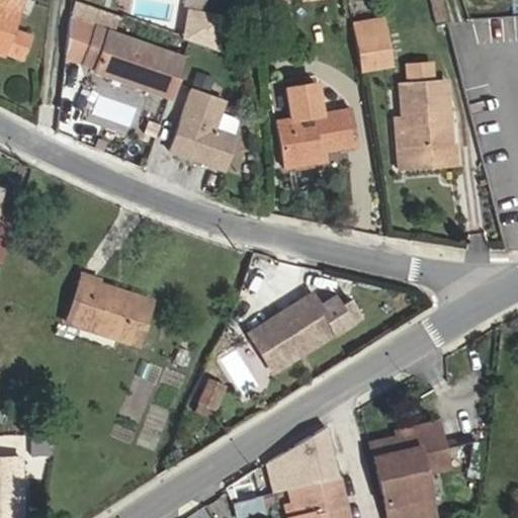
[(0,0),(0,55),(18,62),(25,39),(6,32),(18,0),(0,0)]
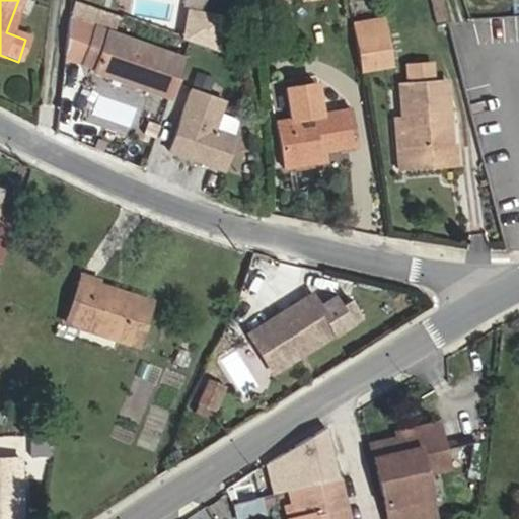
[(82,65),(95,30),(67,19),(61,57),(82,65)]
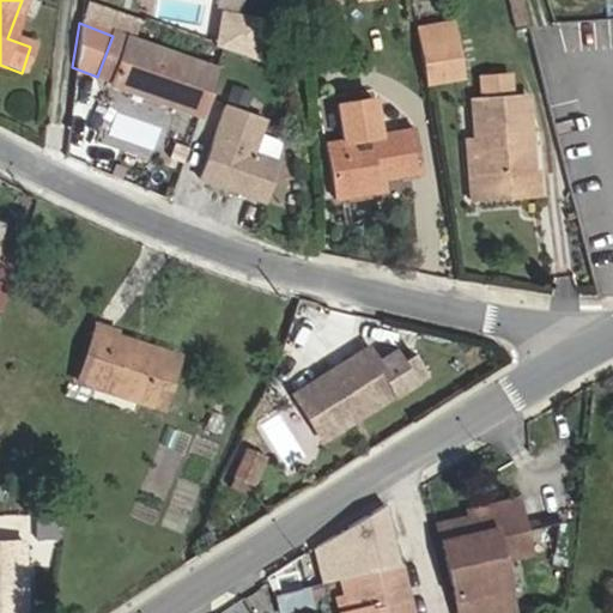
[(217,76),(199,68),(113,36),(97,77),(113,84),(111,86),(181,113),(199,119),(217,76)]
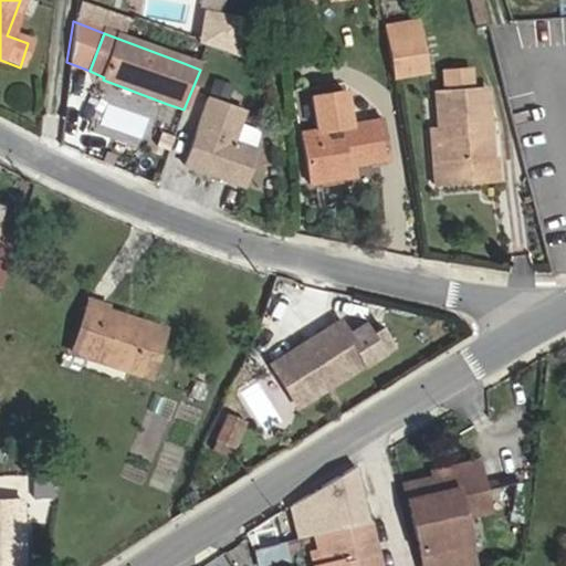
[(396,81),(430,75),(425,40),(389,44),(396,81)]
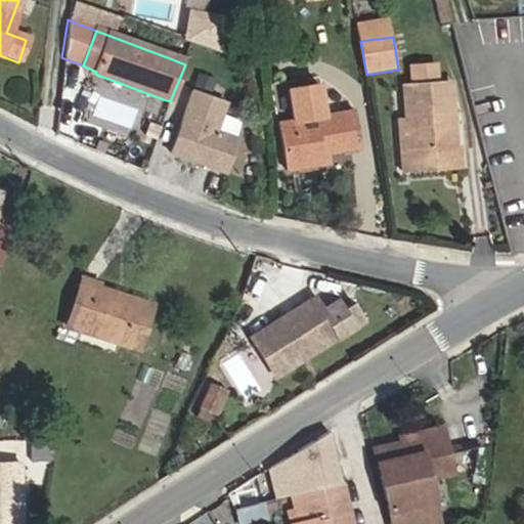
[(450,84),(404,88),(408,122),(415,173),(461,167),(450,84)]
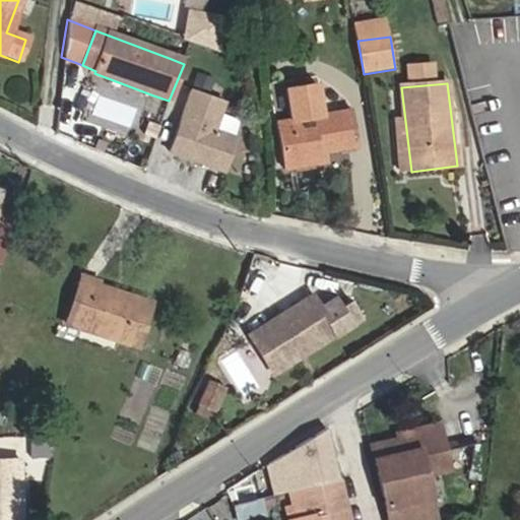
[(321,115),(318,85),(287,88),(290,119),(277,120),(281,155),(321,151),(359,147),(354,112),(321,115)]
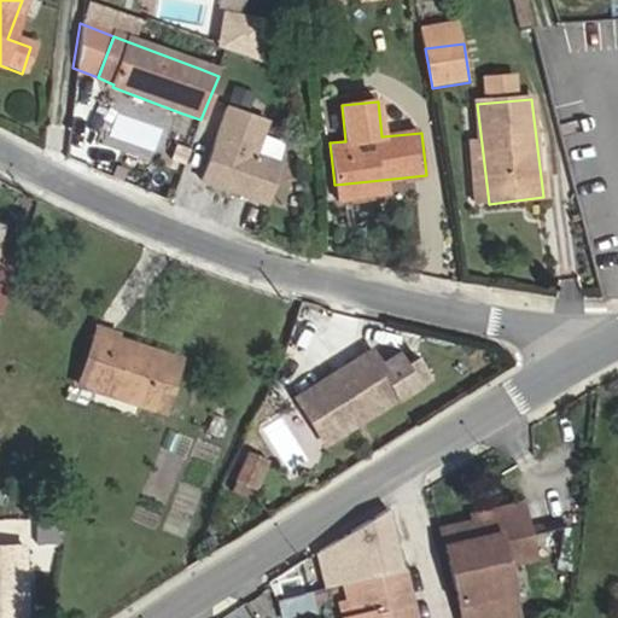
[(278,170),(252,161),(266,127),(226,111),(197,185),(262,210),(278,170)]
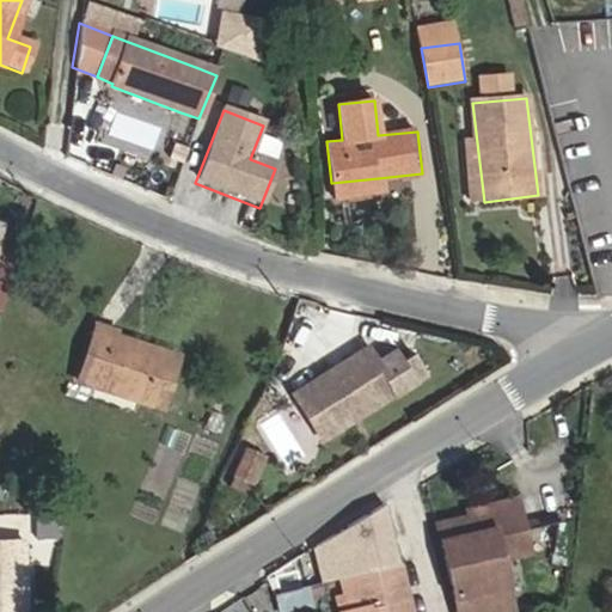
[(477,142),(466,144),(471,203),(484,202),(477,142)]
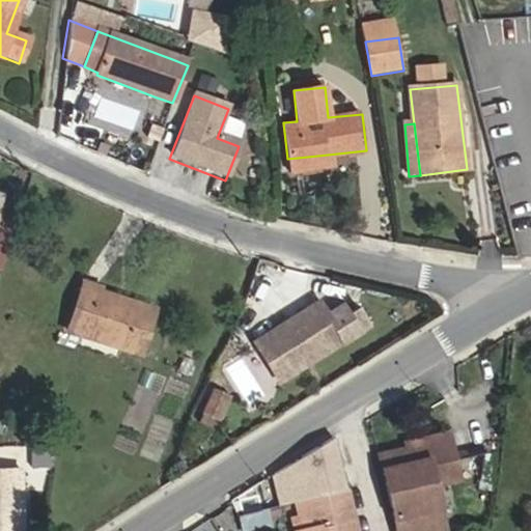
[(329,168),(328,155),(287,159),(287,172),(329,168)]
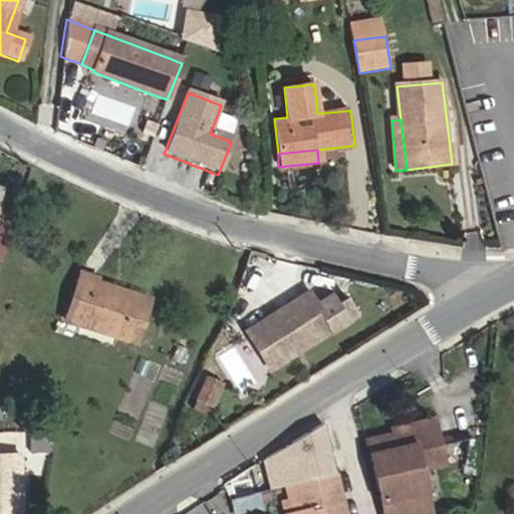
[(149,299),(122,291),(120,297),(111,294),(113,288),(81,278),(68,321),(136,341),(149,299)]
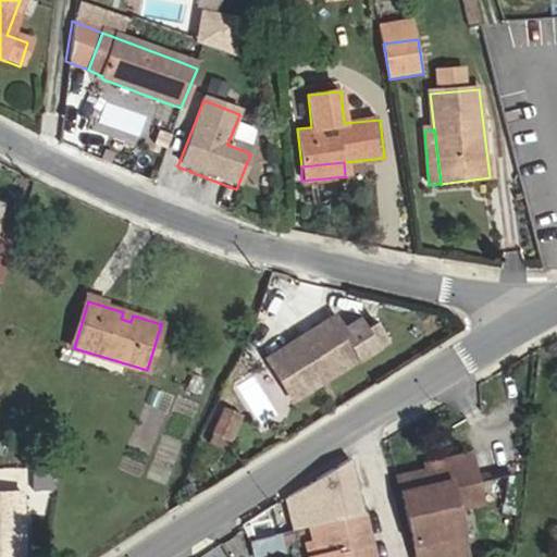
[(121,319),(131,322),(133,316),(123,312),(121,319)]
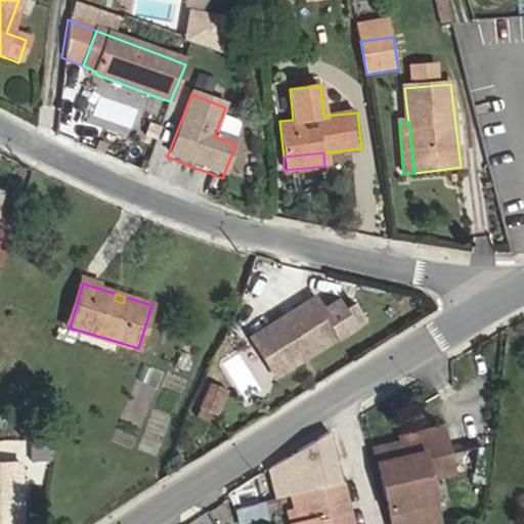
[(314,299),(253,337),(276,375),(338,337),(322,311),(314,299)]
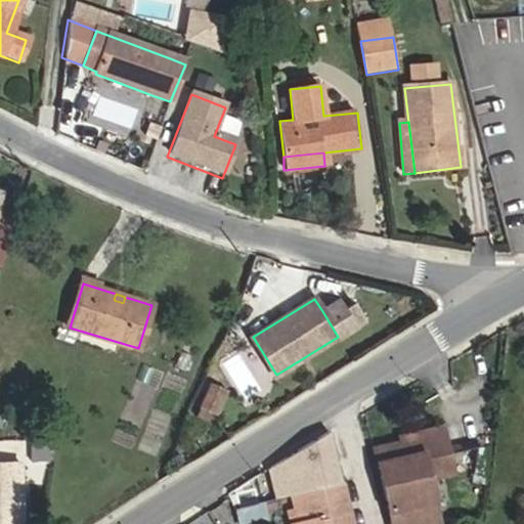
[(338,337),(364,320),(353,303),(343,310),(337,301),(322,311),(338,337)]
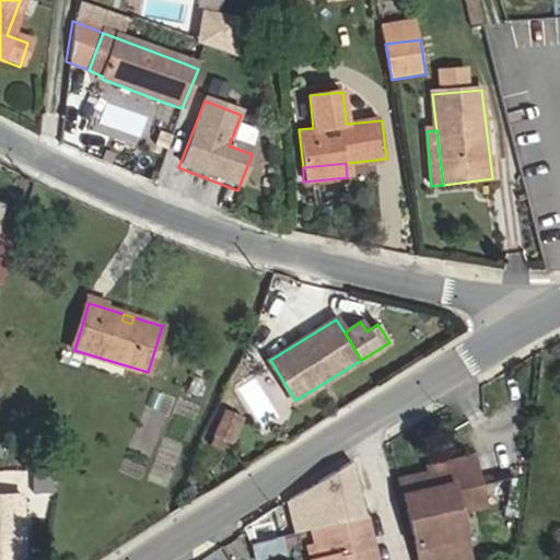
[(191,438),(193,408),(147,405),(146,435),(191,438)]
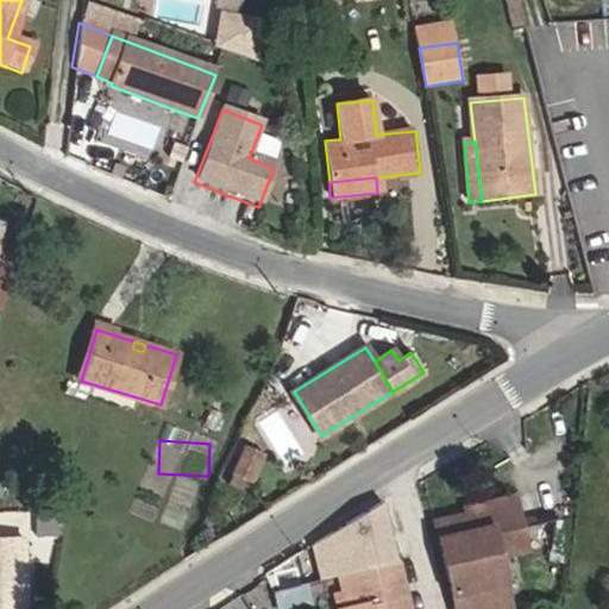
[(252,479),(264,450),(245,441),(233,471),(252,479)]
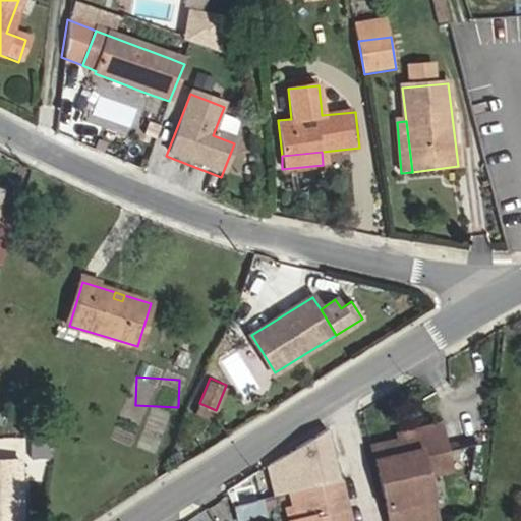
[(436,422),(394,432),(395,439),(399,455),(374,460),(389,520),(426,520),(435,519),(425,479),(421,459),(444,454),(436,422)]
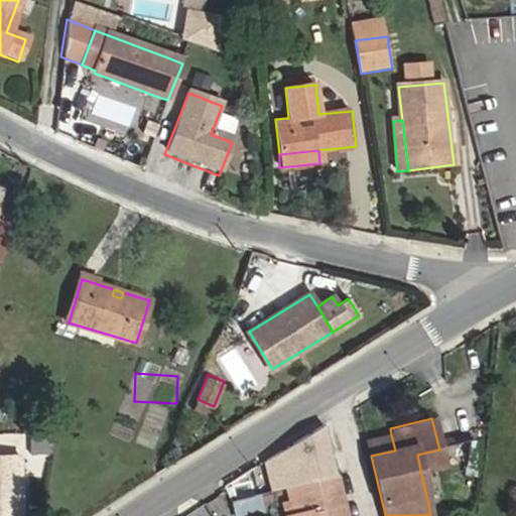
[(265,461),(273,490),(294,485),(337,476),(324,427),(265,461)]
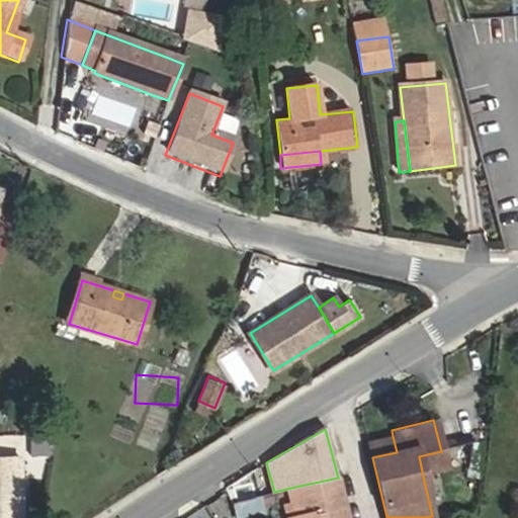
[(393,436),(368,442),(372,457),(397,452),(393,436)]
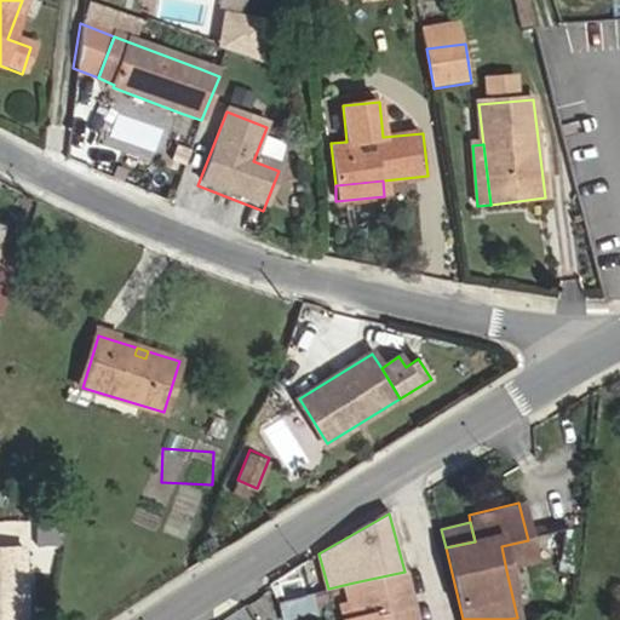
[(506,570),(534,563),(528,540),(501,546),(506,570)]
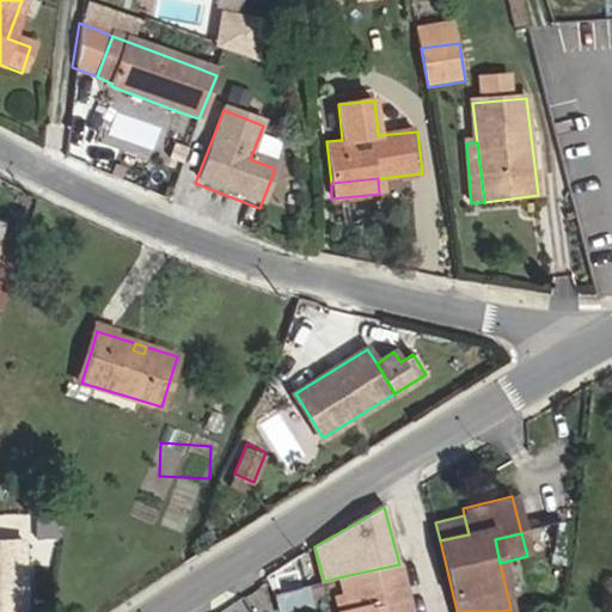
[(0,611),(26,611),(26,540),(0,539),(0,611)]
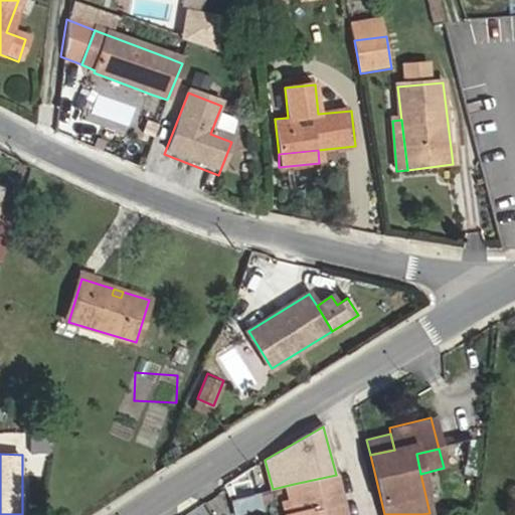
[(285,514),(345,514),(336,475),(294,484),(300,510),(285,513),(285,514)]
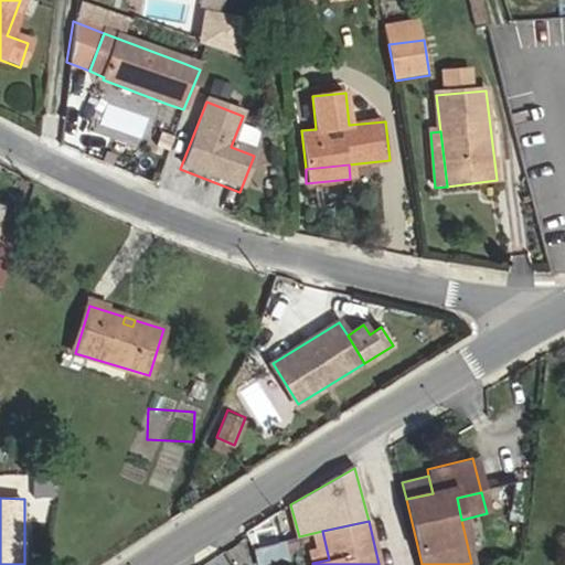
[(260,558),(277,555),(274,542),(255,546),(260,558)]
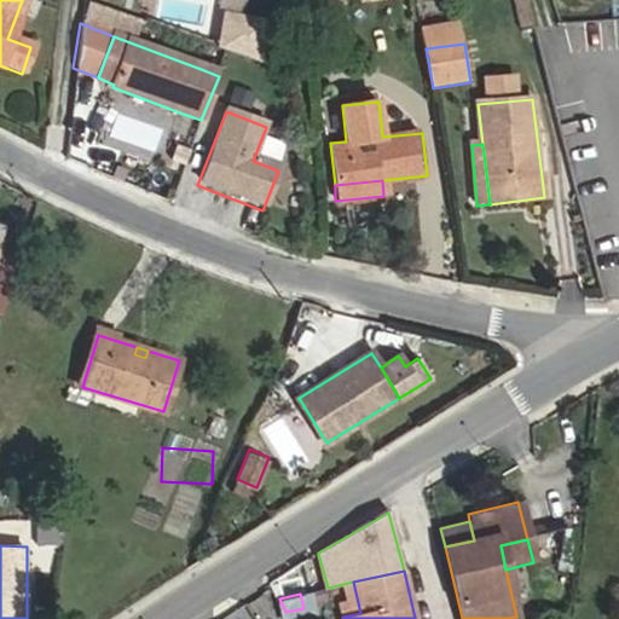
[(305,618),(304,608),(285,612),(288,618),(305,618)]
